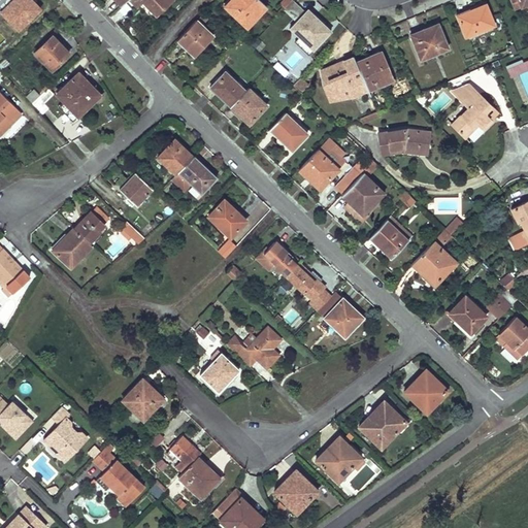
[(12,0),(0,12),(19,31),(41,9),(38,6),(34,9),(28,3),(30,0),(12,0)]
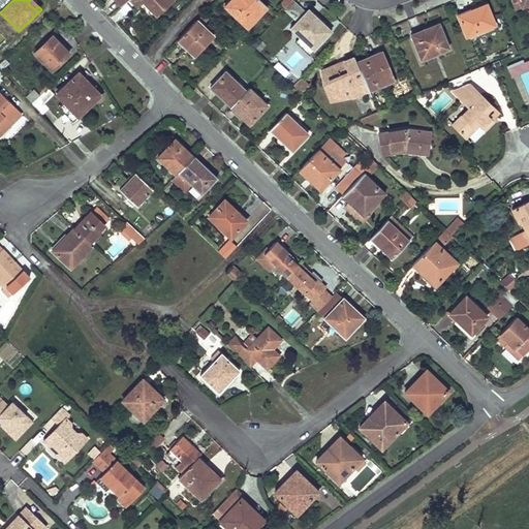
[(32,0),(30,0),(28,3),(34,9),(38,6),(32,0)]
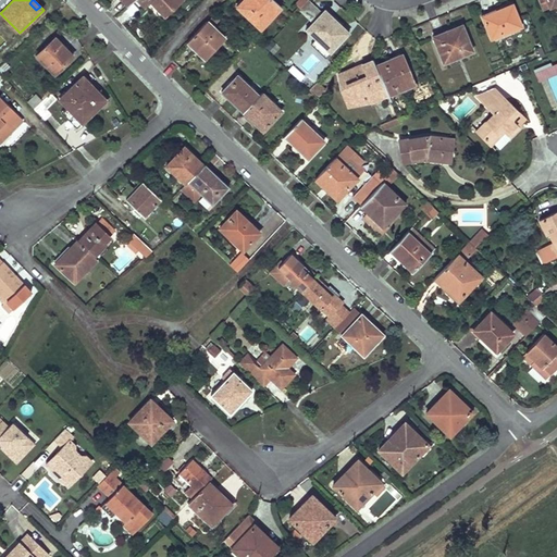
[(137,0),(145,8),(148,4),(150,2),(164,17),(182,0),(137,0)]
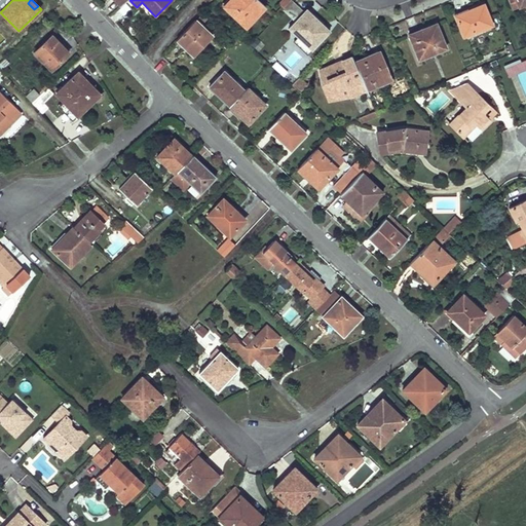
[(230,0),(224,7),(226,9),(234,0),(230,0)]
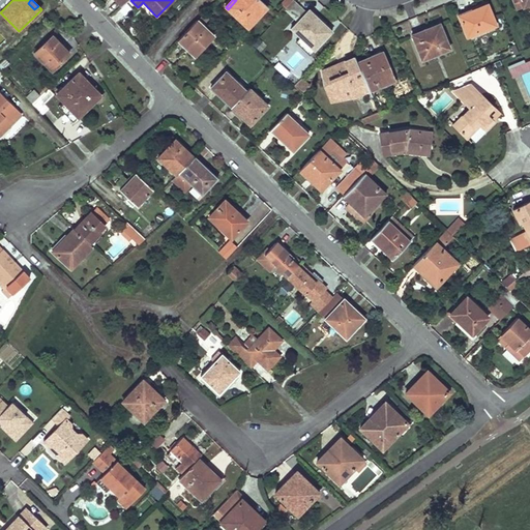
[(236,0),(228,9),(248,28),(268,7),(260,0),(236,0)]
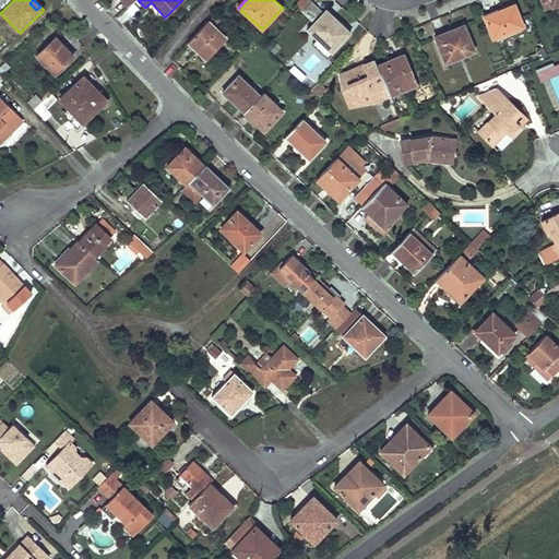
[(558,0),(539,0),(545,10),(558,3),(558,0)]
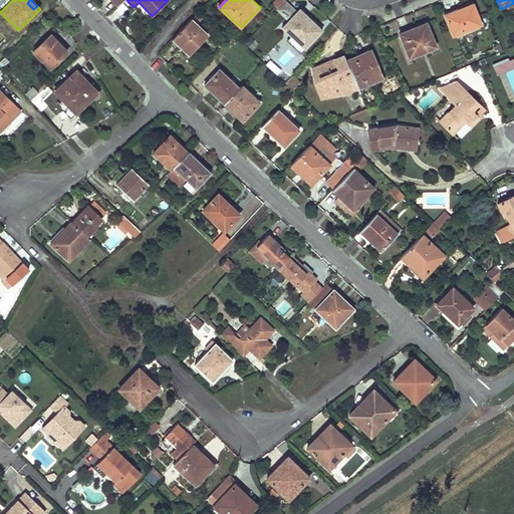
[(139,2),(137,4),(150,17),(152,16),(139,2)]
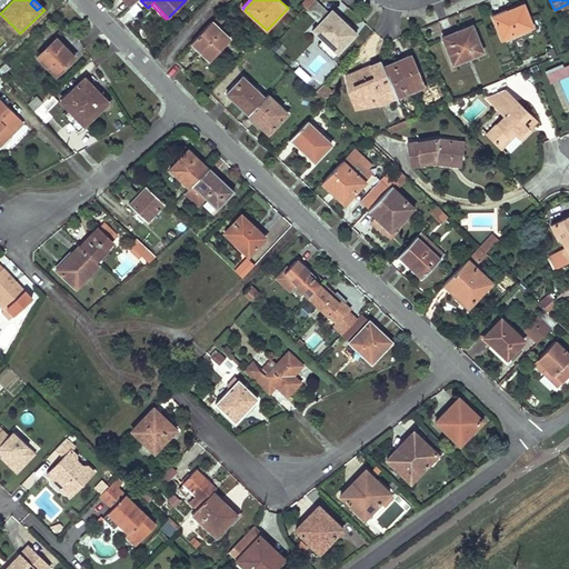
[(523,5),(492,18),(501,40),(532,27),(523,5)]
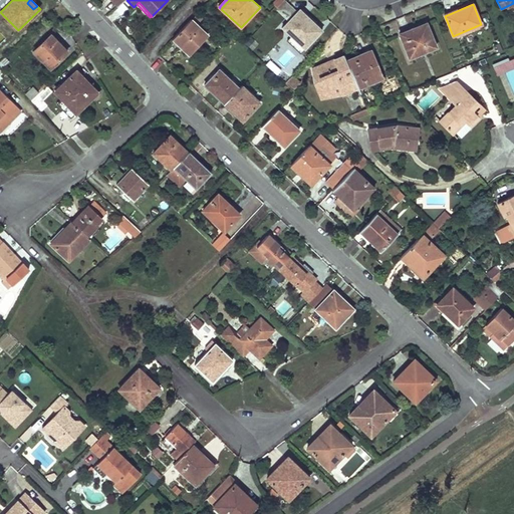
[(282,28),(292,37),(305,49),(322,30),(299,9),(282,28)]
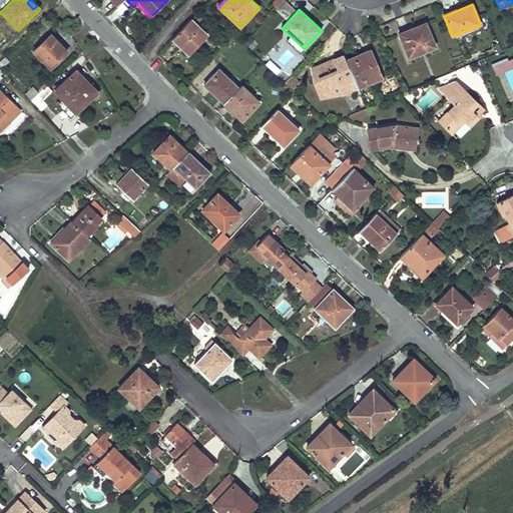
[(191,19),(174,37),(181,44),(183,42),(191,51),(207,35),(191,19)]
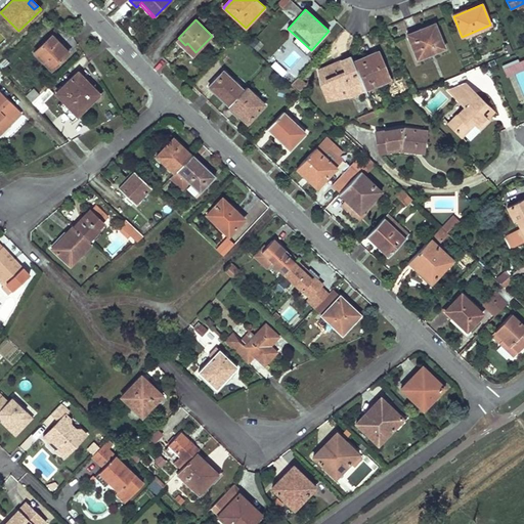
[(434,24),(420,30),(422,33),(435,27),(434,24)]
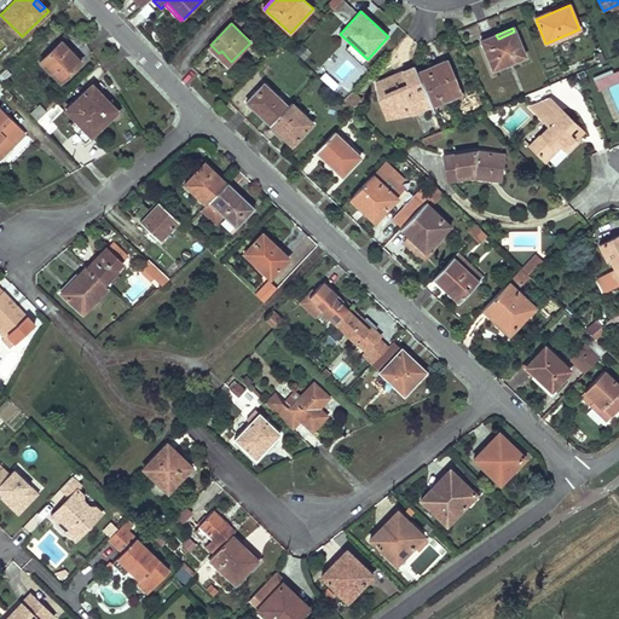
[(525,57),(514,32),(498,39),(496,35),(481,41),(492,70),(525,57)]
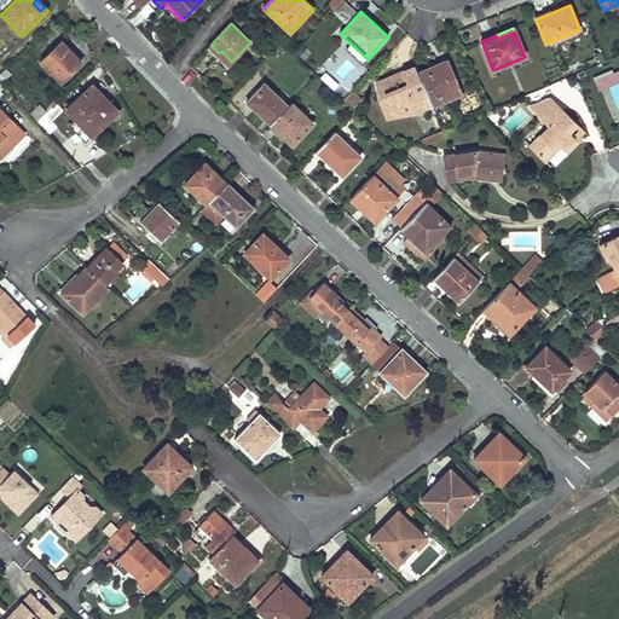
[(58,45),(40,62),(61,82),(81,63),(68,48),(65,52),(58,45)]
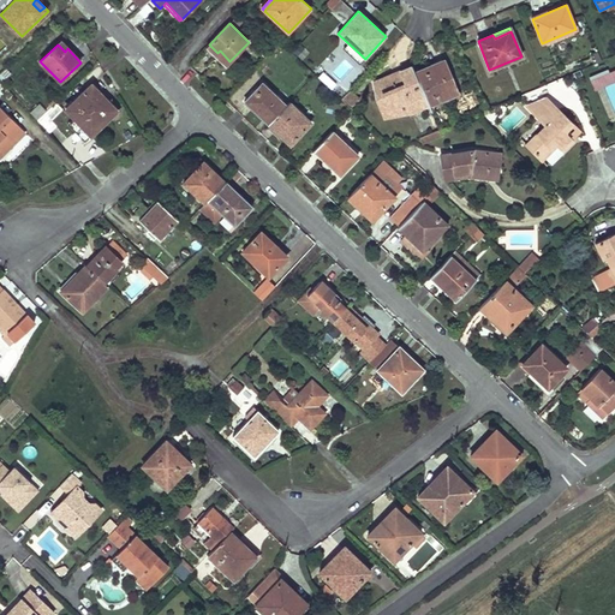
[(209,45),(207,47),(226,66),(230,61),(220,51),(218,53),(209,45)]
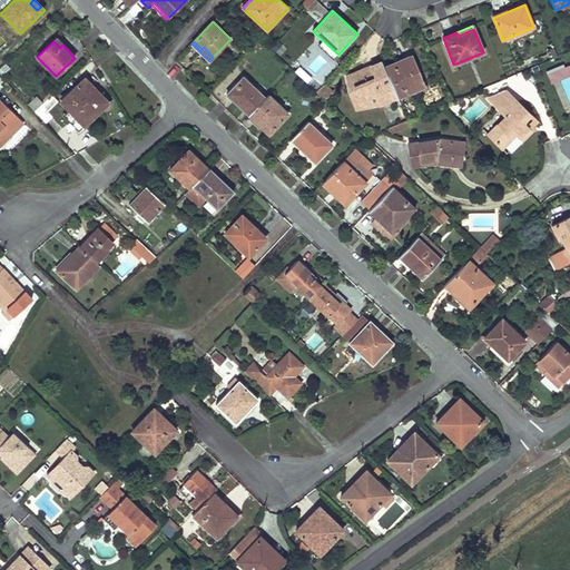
[(324,41),(320,46),(333,59),(338,55),(324,41)]
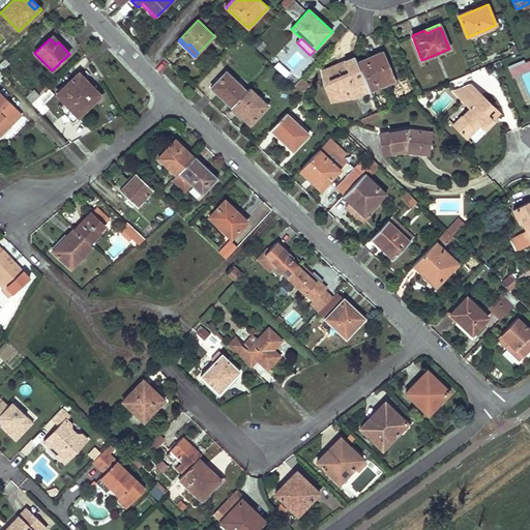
[(382,52),(371,57),(372,60),(358,65),(364,81),(369,92),(393,81),(382,52)]
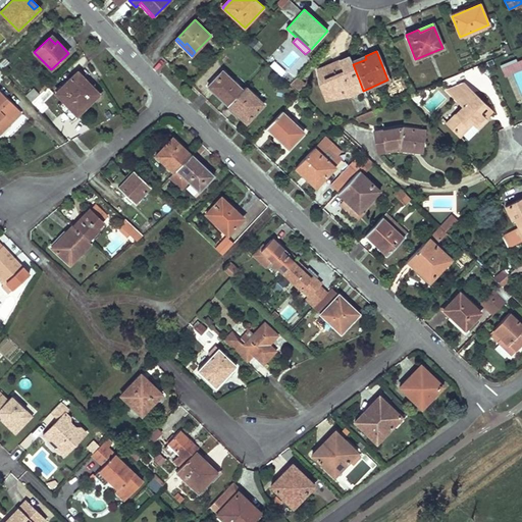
[(365,56),(352,61),(353,64),(366,59),(365,56)]
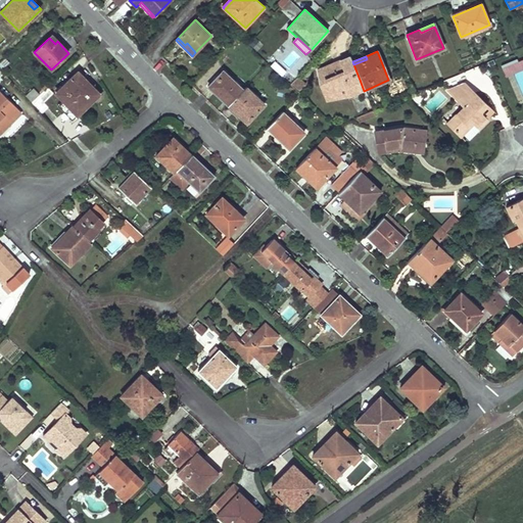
[(321,69),(326,82),(331,92),(360,80),(353,64),(352,61),(350,57),(339,60),(340,62),(321,69)]
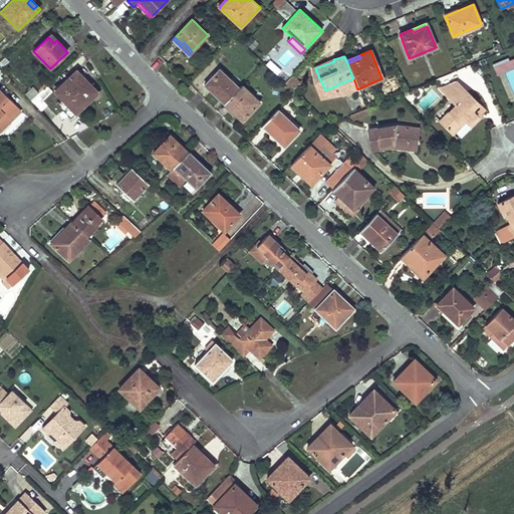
[(219,69),(205,84),(211,89),(210,90),(224,104),(239,88),(219,69)]
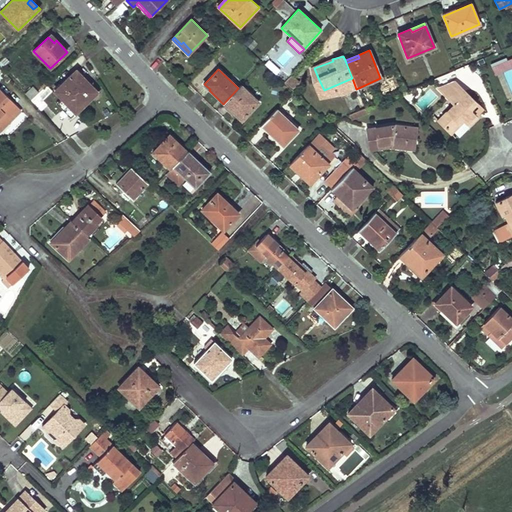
[(76,71),(55,91),(75,113),(97,92),(76,71)]
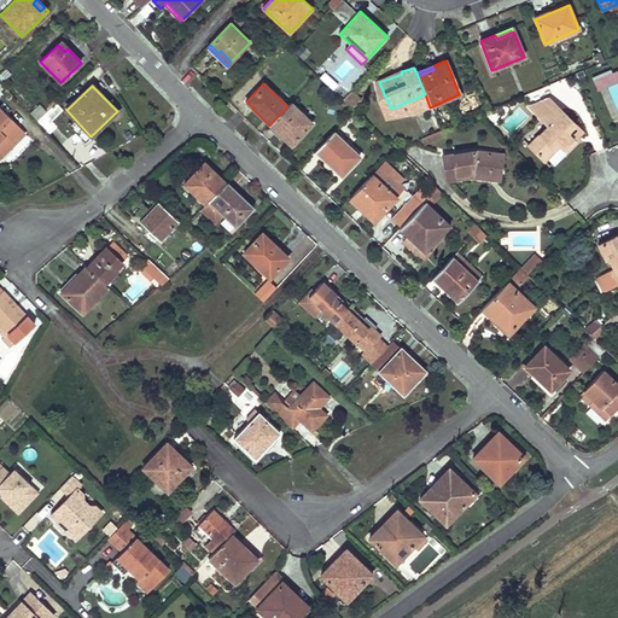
[(385,97),(378,100),(385,118),(412,108),(414,115),(430,108),(425,94),(391,109),(385,97)]
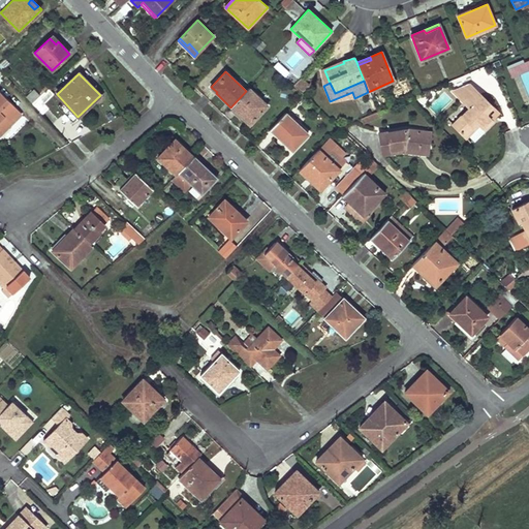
[(299,82),(294,86),(302,93),(306,89),(299,82)]
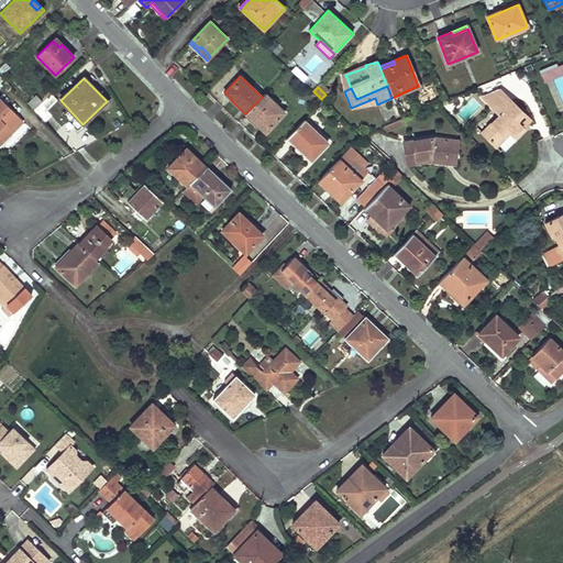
[(508,130),(517,139),(527,130),(525,128),(521,123),(520,119),(527,114),(503,90),(484,98),(500,116),(483,132),(497,147),(505,141),(504,134),(508,130)]
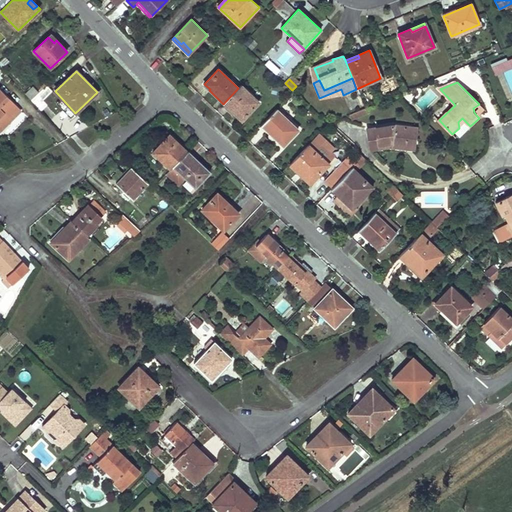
[(238,88),(223,104),(235,114),(241,109),(247,115),(260,102),(241,84),(238,88)]
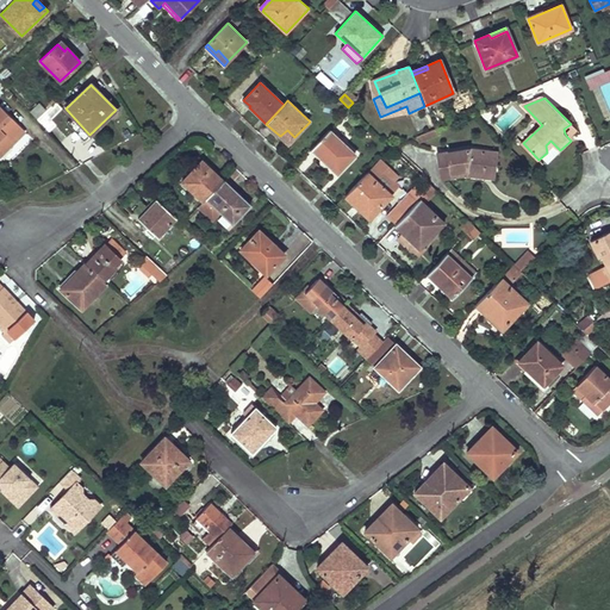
[(47,111),(37,120),(49,132),(56,125),(51,120),(62,110),(55,103),(51,106),(47,111)]
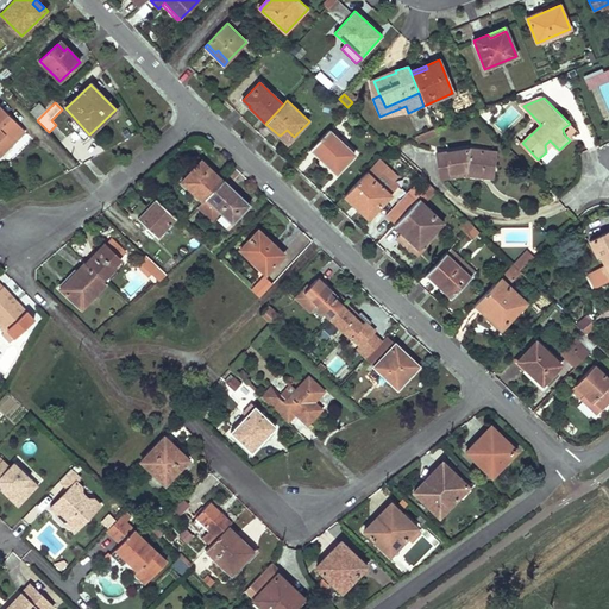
[(39,104),(30,112),(37,120),(46,111),(39,104)]
